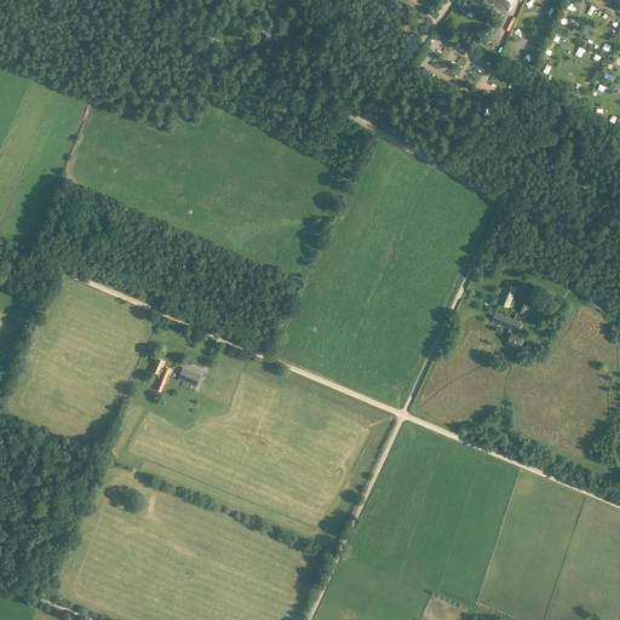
[(488,0),(505,10),(506,7),(509,4),(510,3),(505,0),(488,0)]
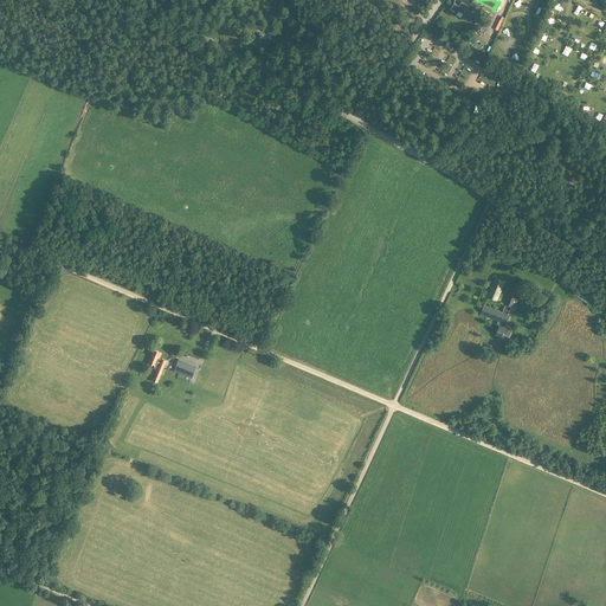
[(462,1),(459,6),(455,2),(450,10),(457,14),(459,11),(463,13),(468,6),(462,1)]
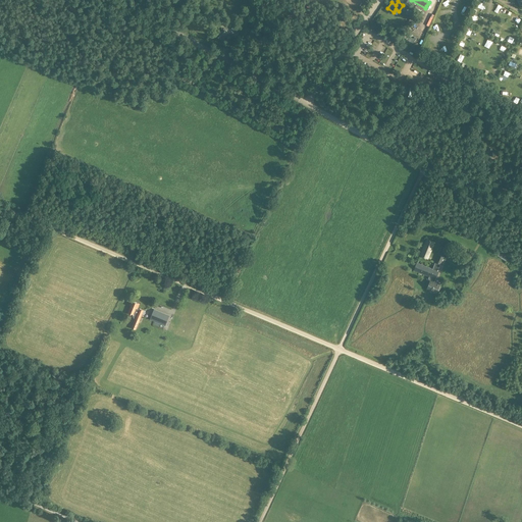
[(223,23),(228,29),(231,25),(225,18),(222,21),(223,22),(223,23)]
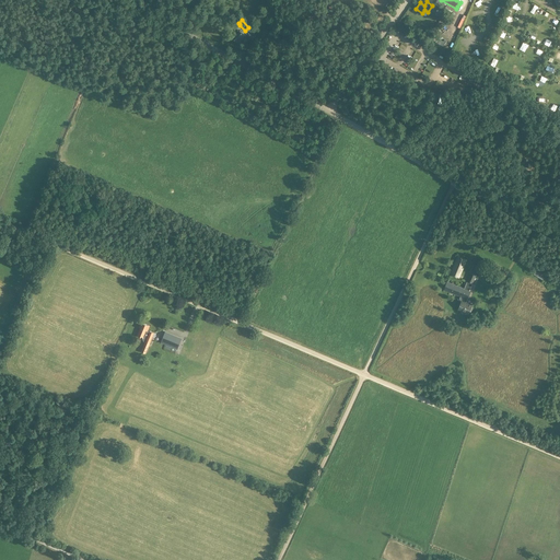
[(241,31),(232,37),(238,44),(246,37),(241,31)]
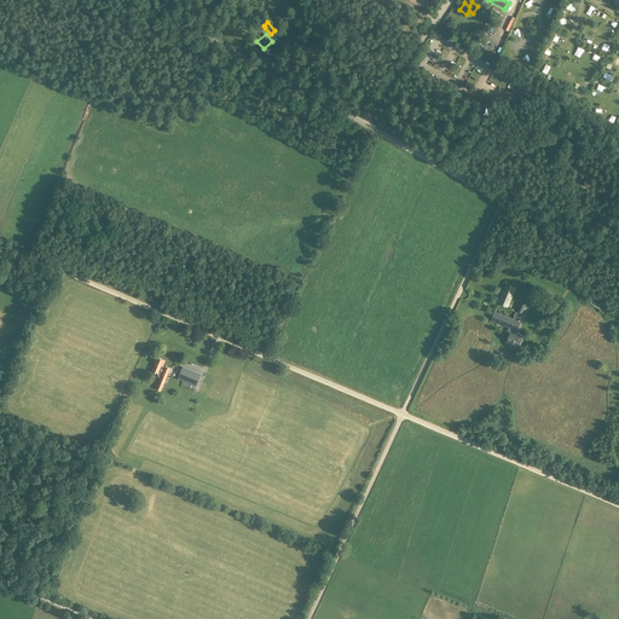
[(291,38),(289,44),(293,46),(294,42),(295,44),(294,46),(296,48),(300,42),(291,38)]
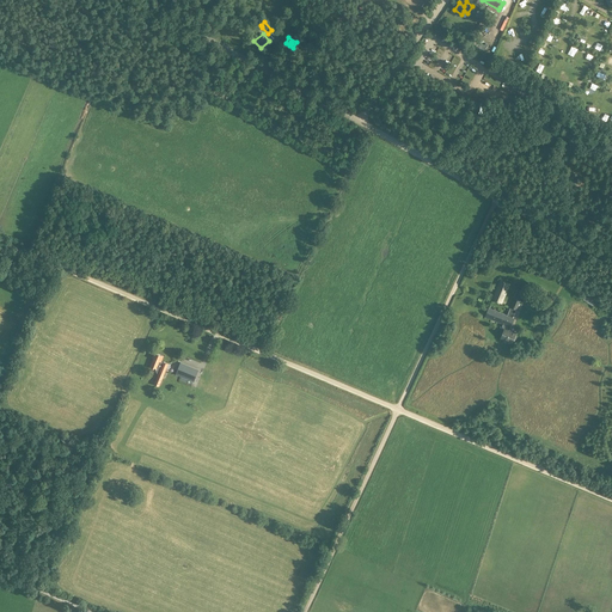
[(500,280),(491,300),(502,305),(510,283),(500,280)]
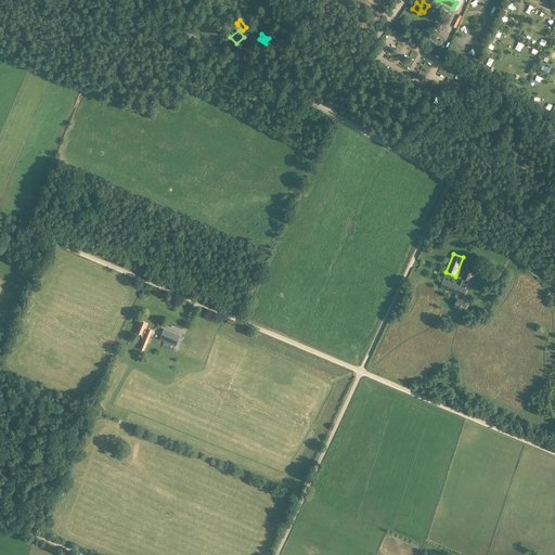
[(532,266),(529,272),(538,278),(541,272),(532,266)]
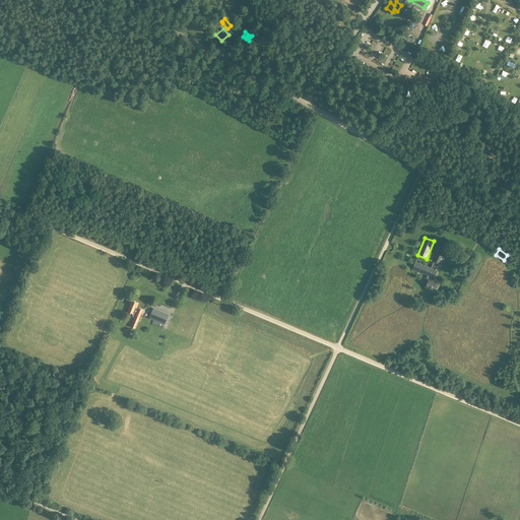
[(439,263),(443,256),(437,253),(434,261),(439,263)]
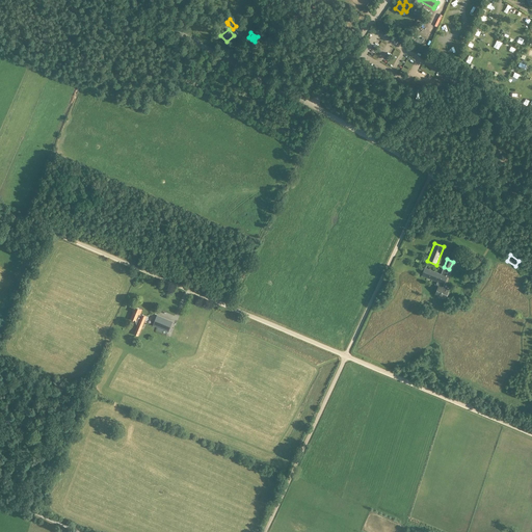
[(425,268),(422,275),(437,282),(436,284),(437,285),(439,286),(435,294),(445,298),(449,290),(443,287),(444,285),(447,277),(447,276),(440,274),(425,268)]
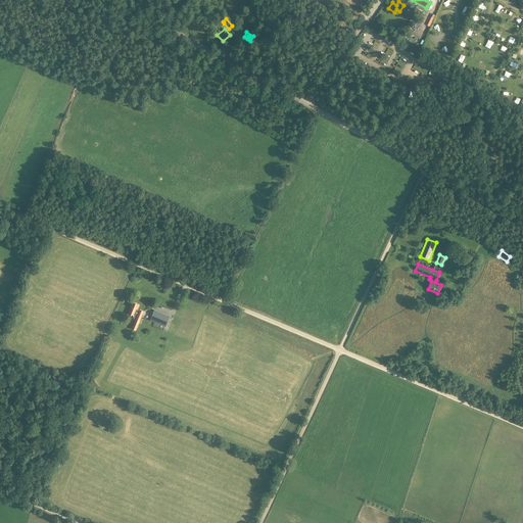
[(135,313),(138,314),(139,311),(137,310),(137,308),(138,308),(139,304),(132,301),(131,305),(131,306),(129,314),(134,316),(135,313)]
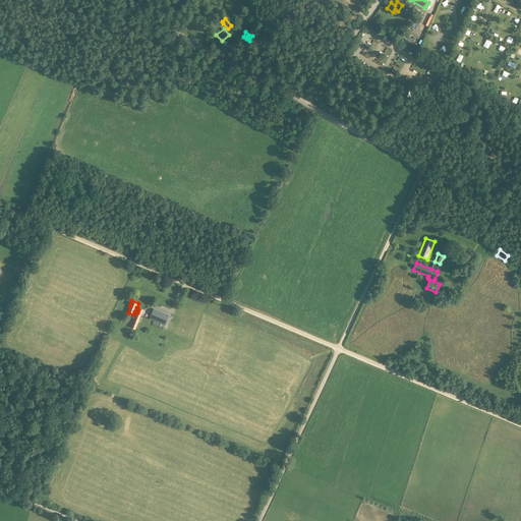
[(151,319),(165,324),(169,315),(154,309),(151,319)]
